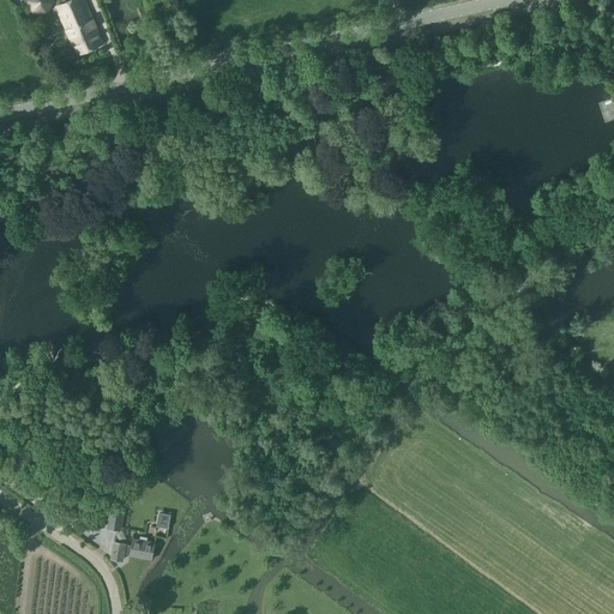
[(47,13),(54,2),(52,0),(28,0),(28,1),(32,12),(47,13)]
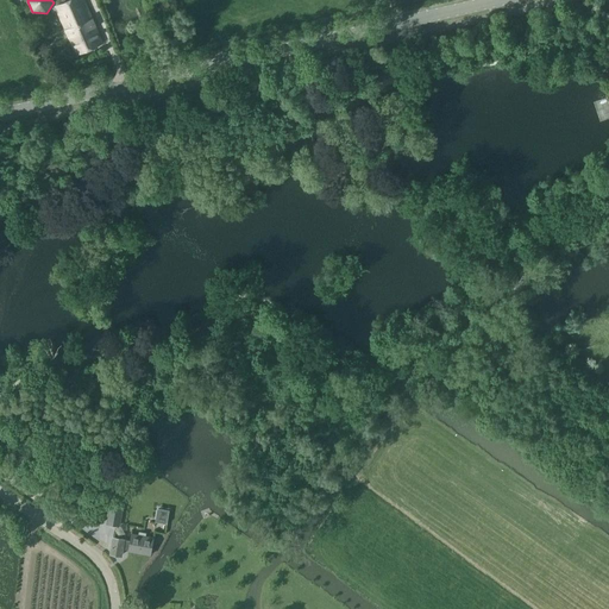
[(77,56),(104,44),(83,0),(70,0),(56,7),(77,56)]
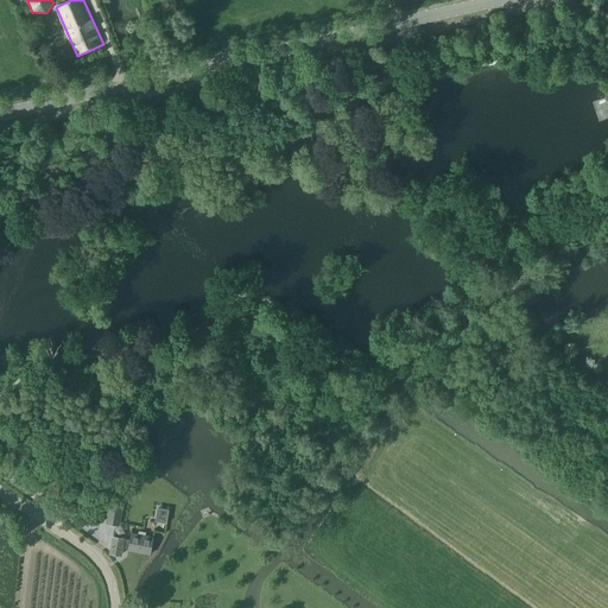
[(109,489),(112,477),(97,475),(96,475),(96,479),(94,486),(109,489)]
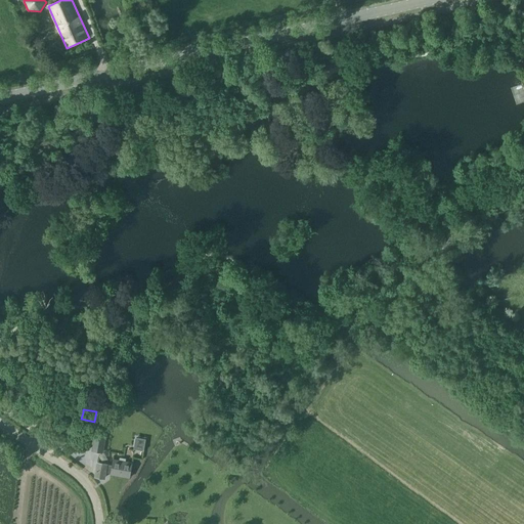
[(91,451),(102,453),(106,431),(95,429),(91,451)]
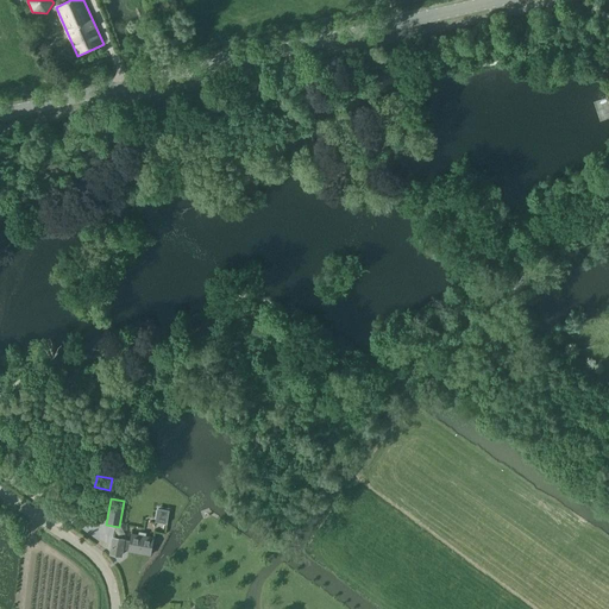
[(157,509),(155,522),(167,523),(169,510),(157,509)]
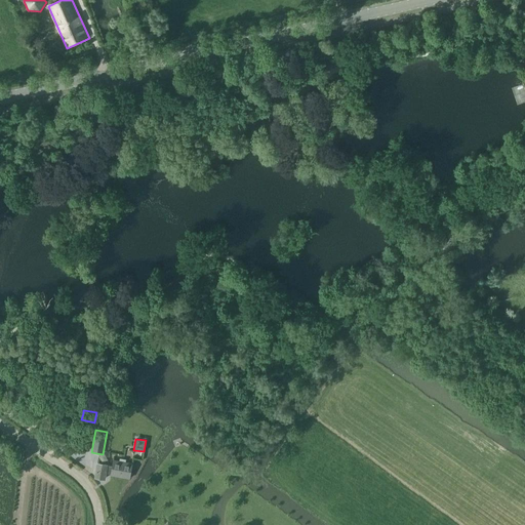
[(129,479),(131,463),(113,460),(112,467),(106,467),(106,466),(97,465),(95,478),(104,480),(105,474),(111,474),(111,476),(129,479)]
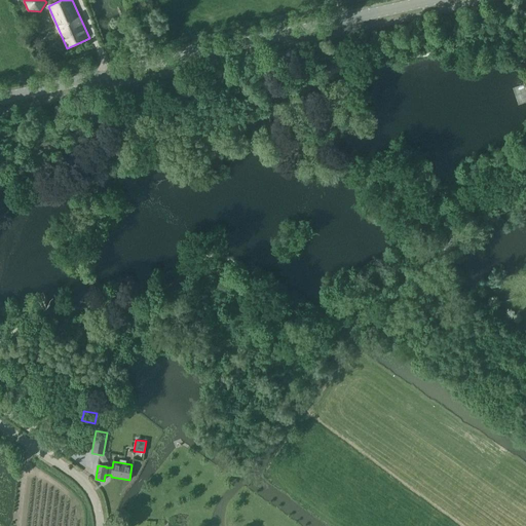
All buildings are outlined.
